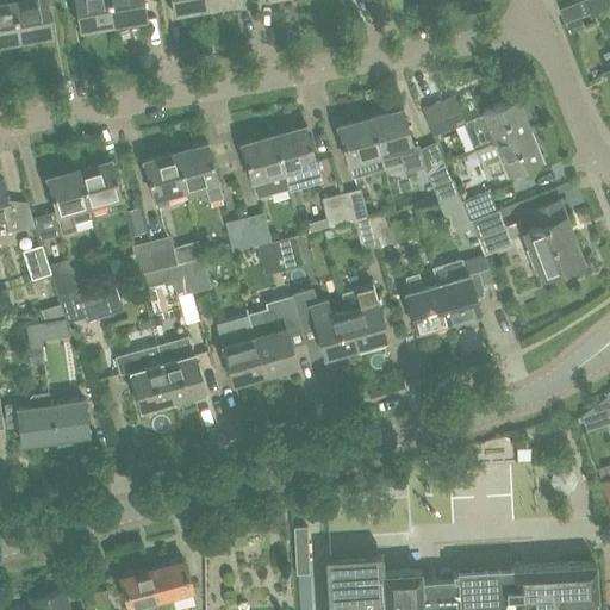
[(0,0),(0,41),(20,38),(13,0),(0,0)]
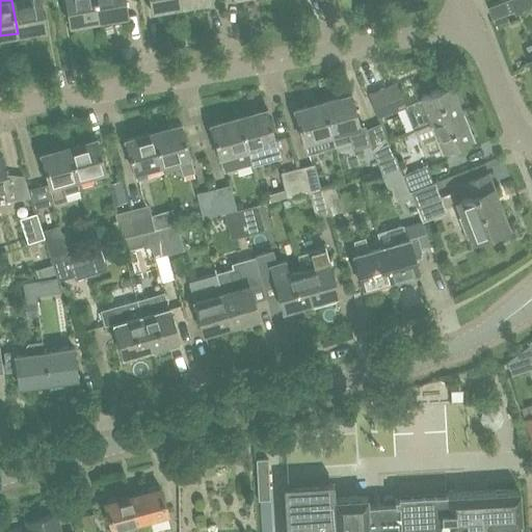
[(11,0),(18,33),(46,28),(40,0),(11,0)]
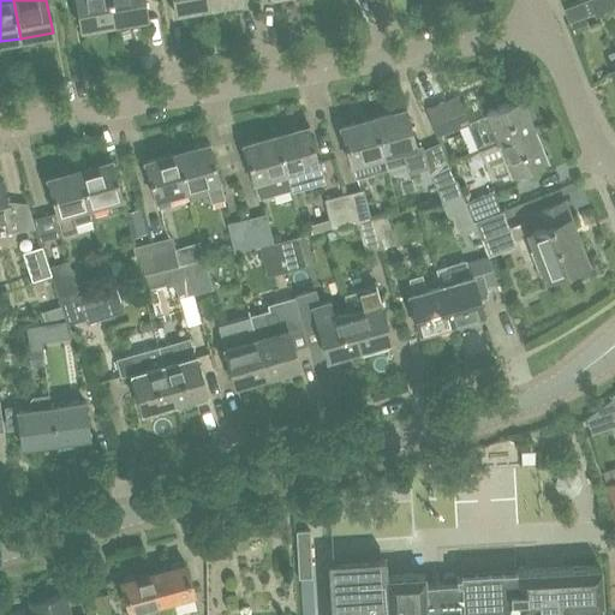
[(76,0),(81,29),(114,23),(109,0),(76,0)]
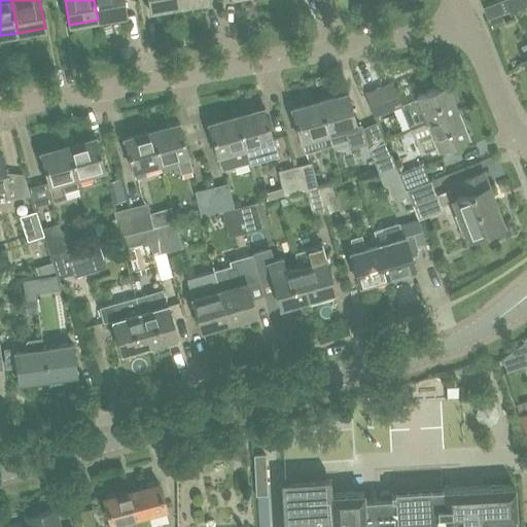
[(94,0),(98,20),(127,15),(124,0),(94,0)]
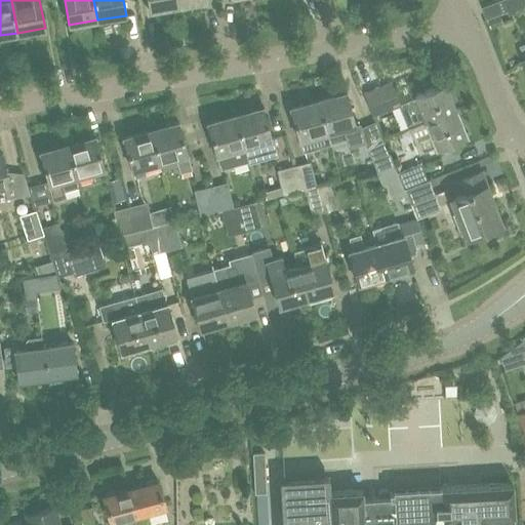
[(148,0),(150,11),(178,6),(177,0),(148,0)]
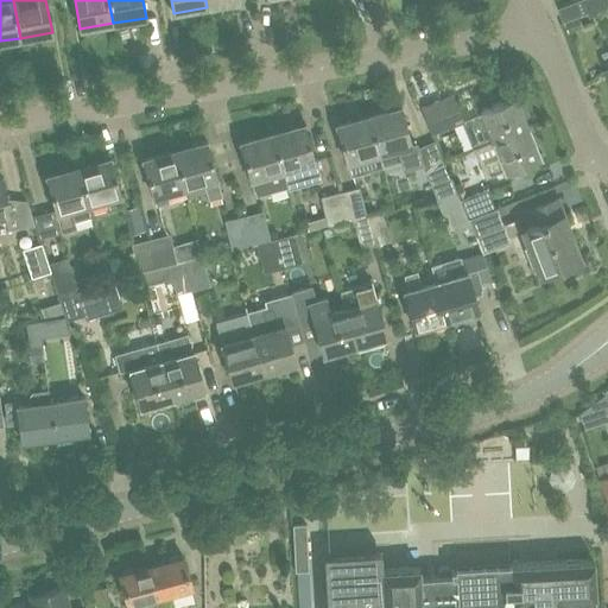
[(607,10),(607,0),(583,0),(591,17),(607,10)]
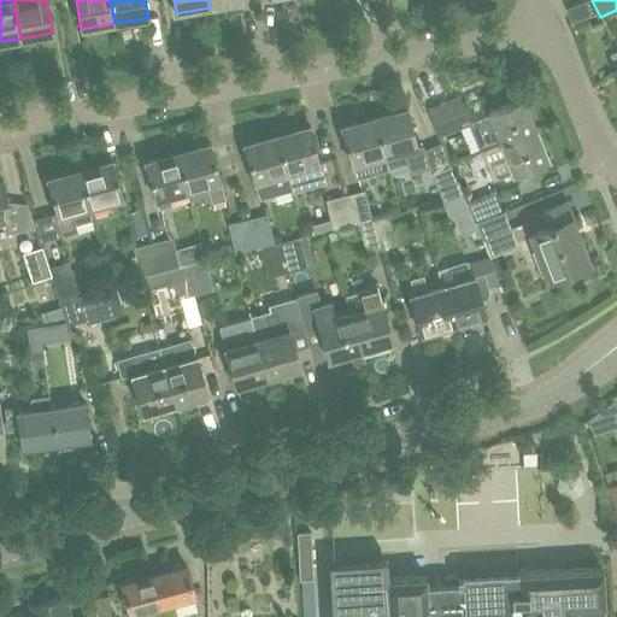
[(459,95),(427,109),(439,136),(470,124),(471,123),(471,121),(459,95)]
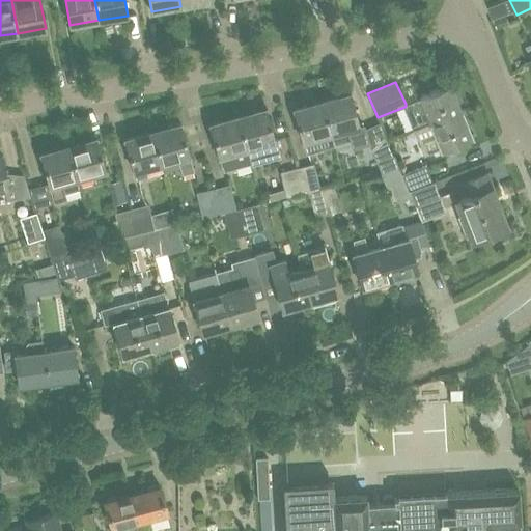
[(413,129),(430,122),(462,110),(451,84),(420,95),(421,98),(406,104),(406,106),(404,107),(413,129)]
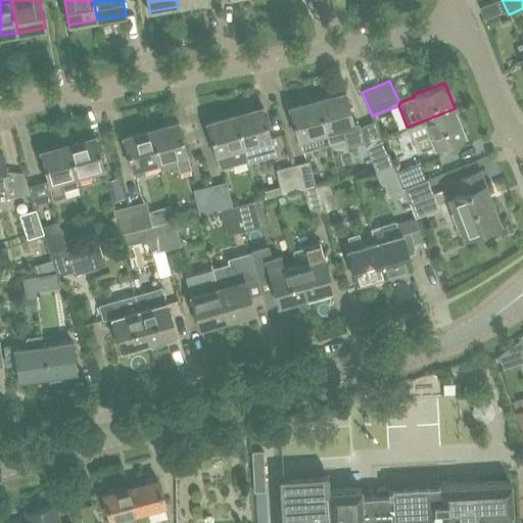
[(358,122),(352,123),(344,92),(317,99),(328,141),(326,132),(330,143),(346,139),(347,143),(363,139),(358,122)]
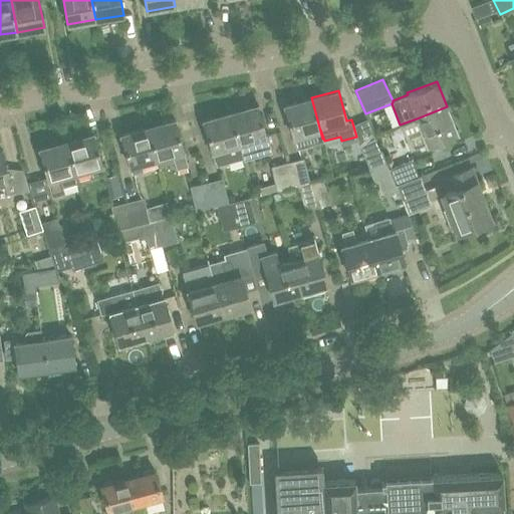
[(296,148),(323,140),(322,139),(311,97),(284,105),(296,148)]
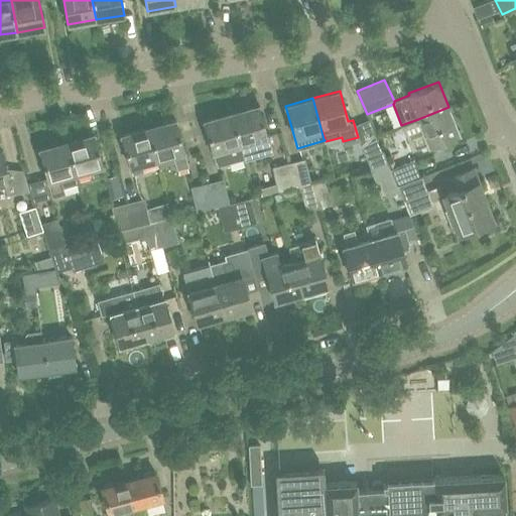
[(259,105),(231,113),(244,158),(245,161),(273,153),(268,135),(267,136),(259,105)]
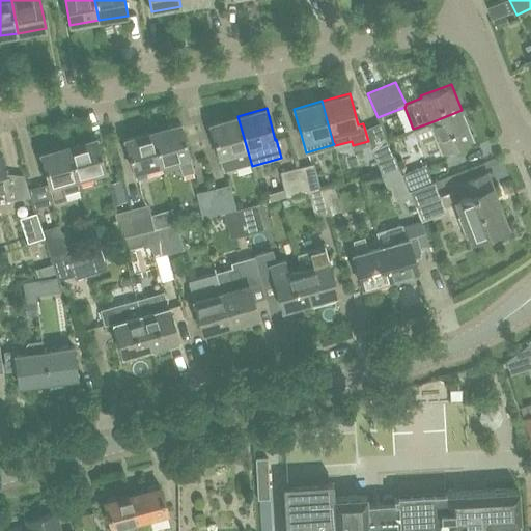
[(472,137),(462,110),(430,122),(437,137),(424,142),(429,152),(441,148),(442,149),(472,137)]
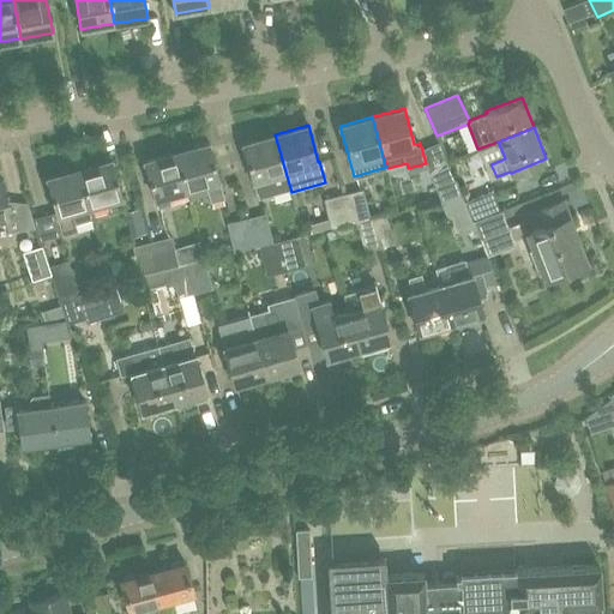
[(244,143),(254,181),(259,198),(290,188),(275,134),(244,143)]
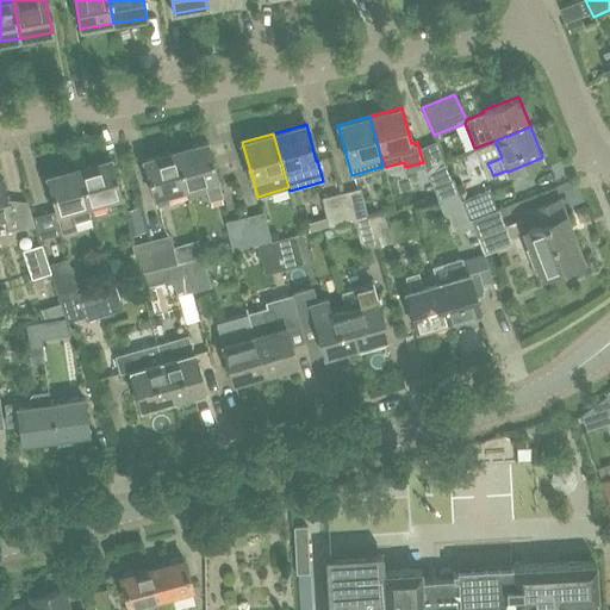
[(223,197),(218,178),(207,141),(175,150),(186,188),(205,182),(210,200),(223,197)]
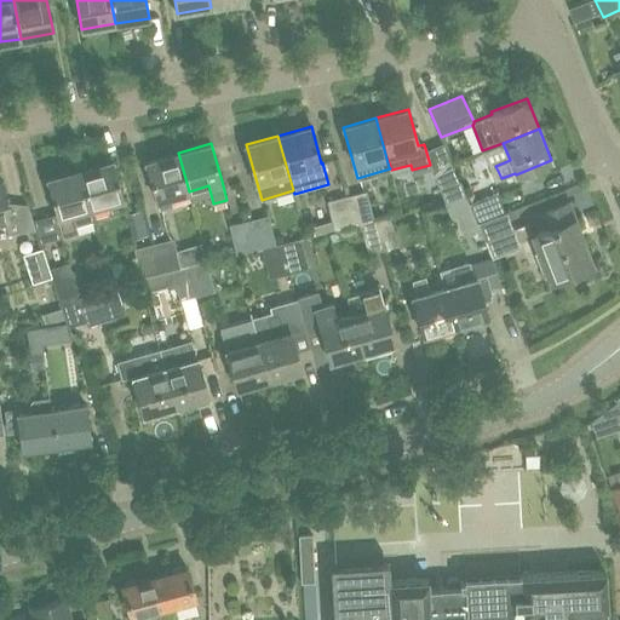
[(429,156),(436,173),(434,174),(446,204),(447,204),(465,195),(453,166),(446,148),(429,156)]
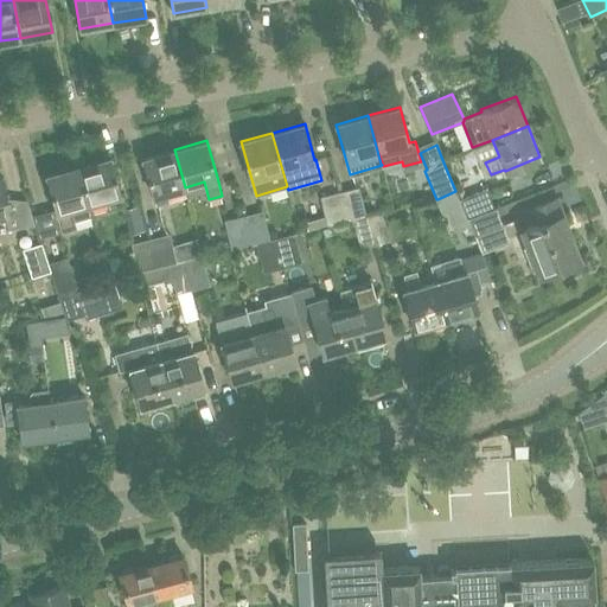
[(170,202),(167,192),(185,187),(174,149),(142,158),(153,196),(154,196),(157,205),(170,202)]
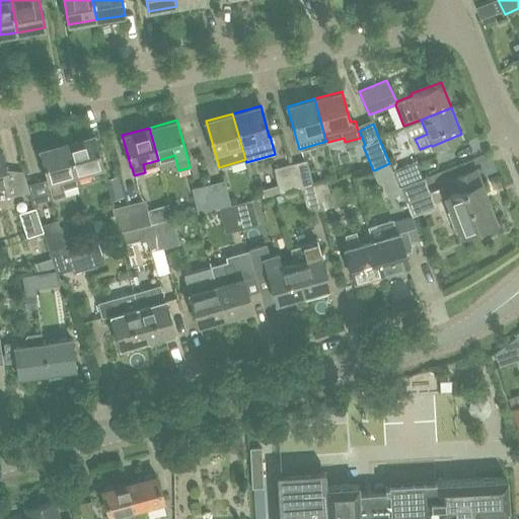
[(104,173),(102,166),(103,165),(94,134),(66,141),(75,173),(76,173),(91,169),(94,177),(104,173)]
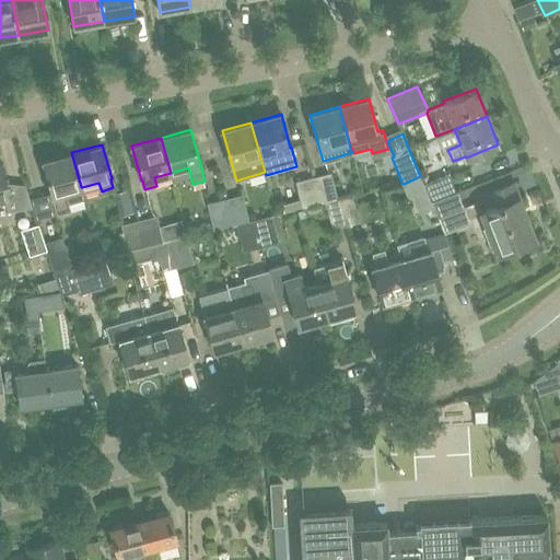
[(43,161),(53,196),(58,213),(70,210),(68,203),(84,199),(82,187),(81,187),(71,152),(43,161)]
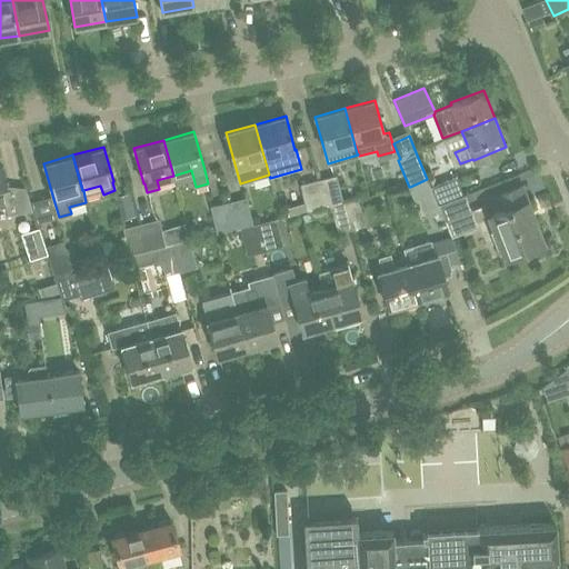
[(345,178),(361,171),(356,157),(339,163),(345,178)]
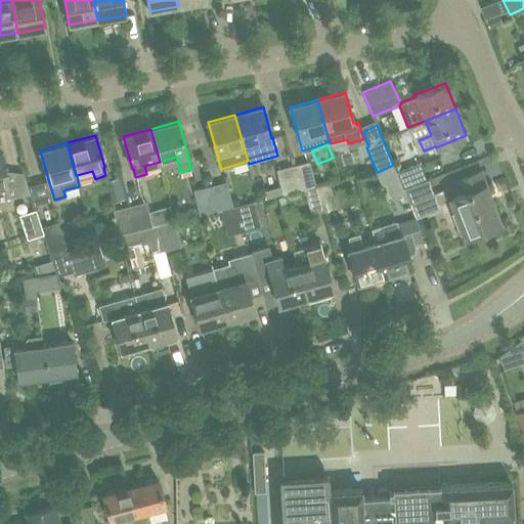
[(310,162),(293,166),(298,190),(316,186),(310,162)]
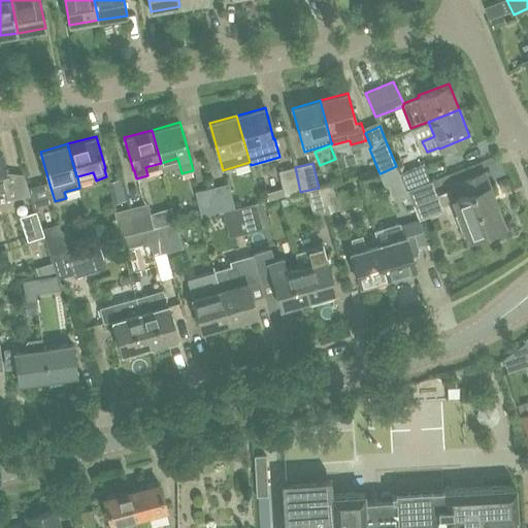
[(423,164),(399,172),(399,173),(406,191),(407,191),(430,182),(423,164)]
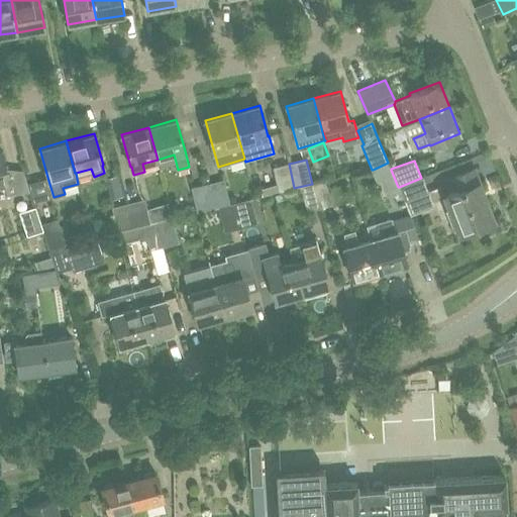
[(391,169),(388,163),(373,170),(372,170),(382,194),(398,187),(391,170),(391,169)]
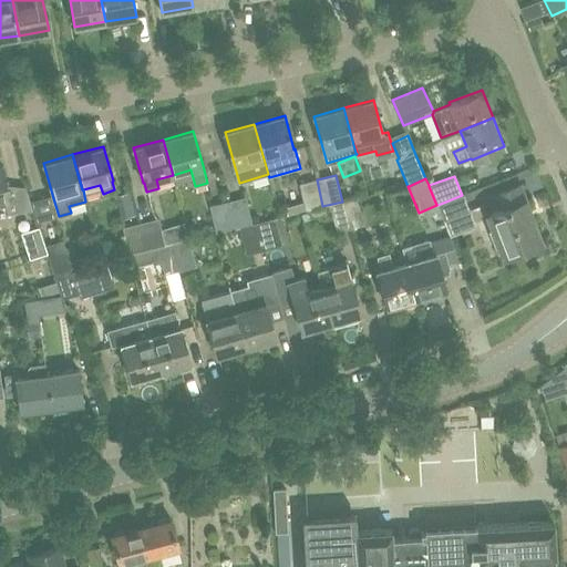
[(298,184),(306,210),(322,206),(317,179),(298,184)]
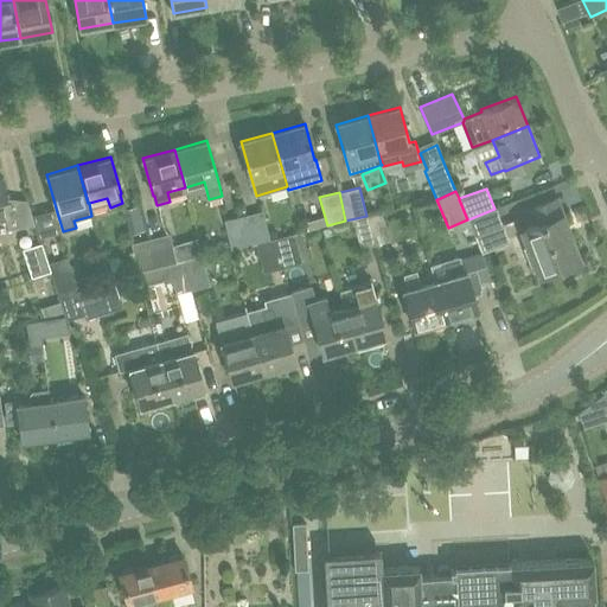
[(540,275),(580,260),(556,199),(530,210),(536,225),(523,230),(540,275)]
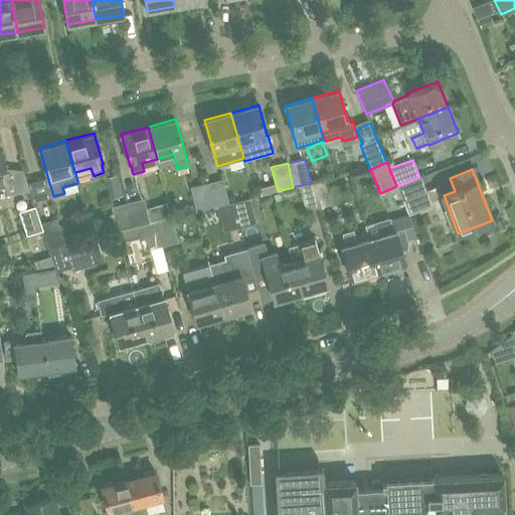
[(433,205),(419,177),(397,186),(409,214),(433,205)]
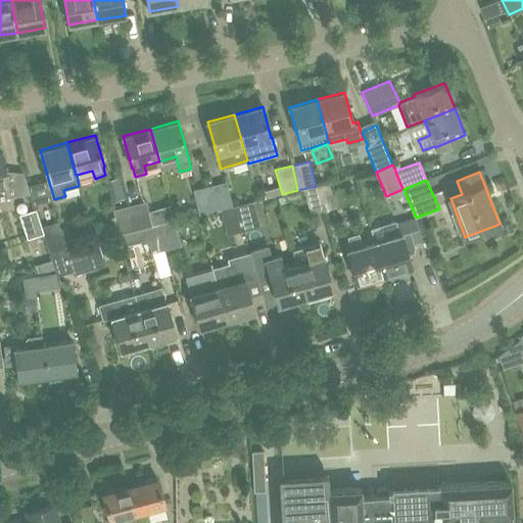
[(227,181),(208,186),(216,211),(221,210),(220,209),(233,206),(227,181)]
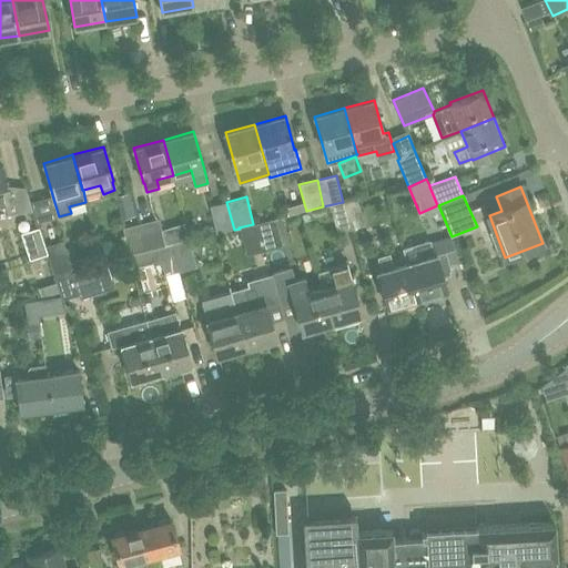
[(357,199),(344,202),(352,230),(365,226),(357,199)]
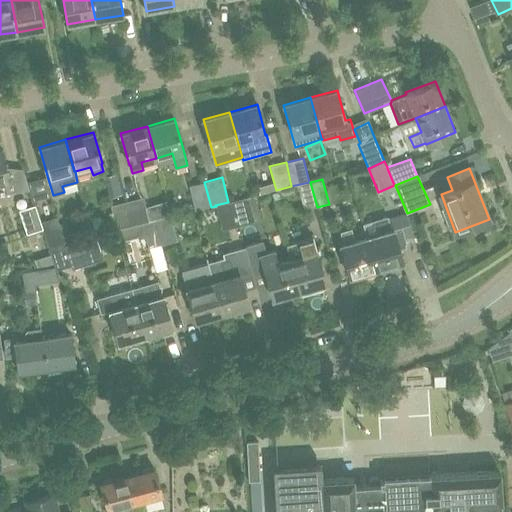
[(189,185),(195,211),(211,207),(204,182),(189,185)]
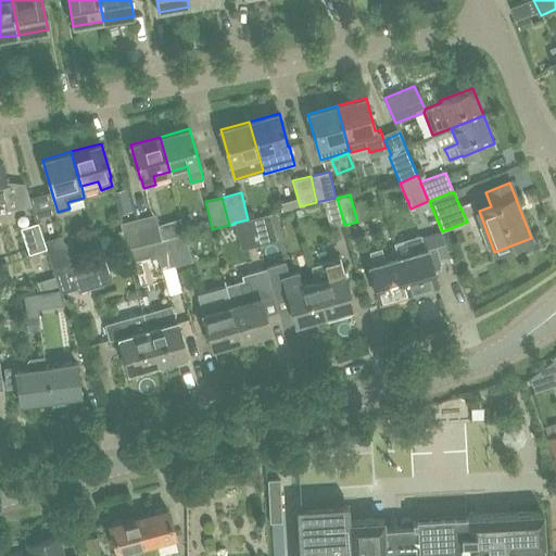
[(337,198),(336,198),(323,201),(330,229),(344,225),(337,198)]
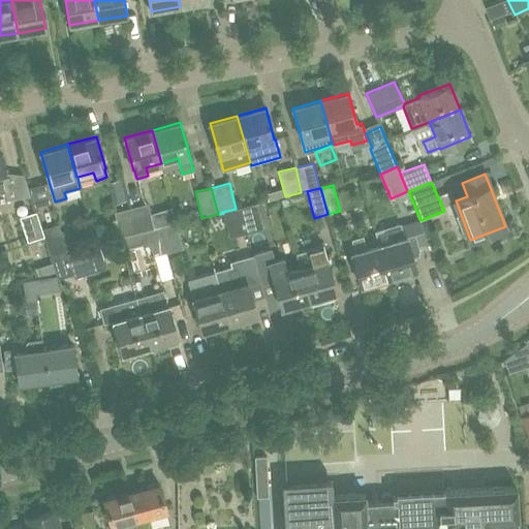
[(147,204),(131,208),(137,232),(147,229),(153,228),(150,214),(147,204)]
